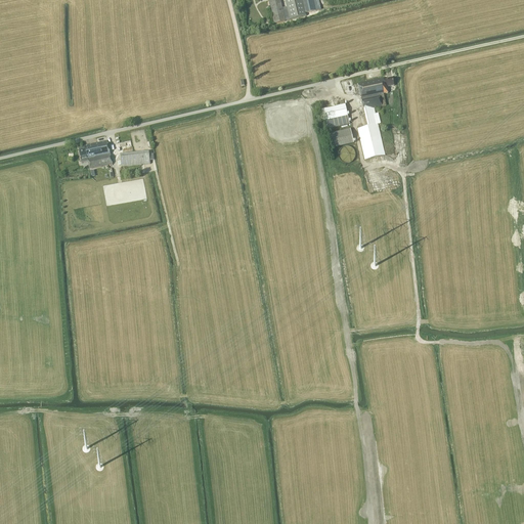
[(269,0),(274,24),(285,22),(306,16),(302,0),(285,0),(287,7),(281,8),(279,0),(269,0)]
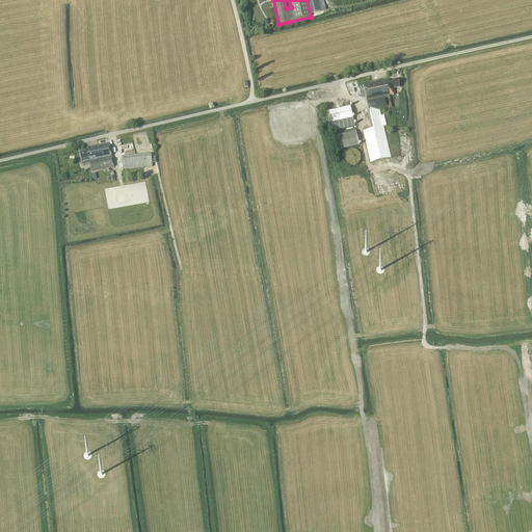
[(400,87),(398,79),(390,81),(389,80),(363,86),(369,112),(373,129),(363,131),(370,163),(391,158),(381,115),(387,114),(384,109),(392,107),(390,96),(394,95),(393,89),(400,87)]
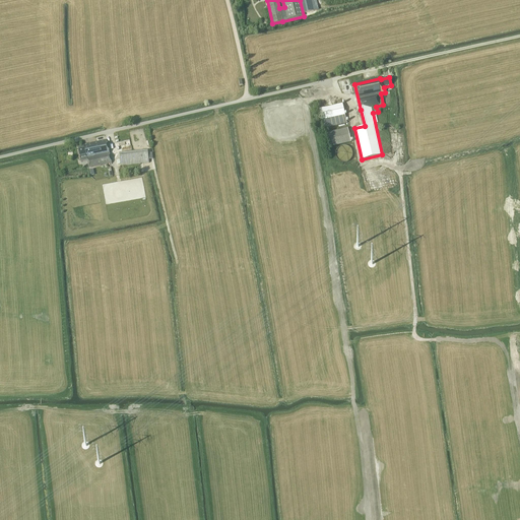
[(346,123),(342,105),(319,110),(323,128),(346,123)]
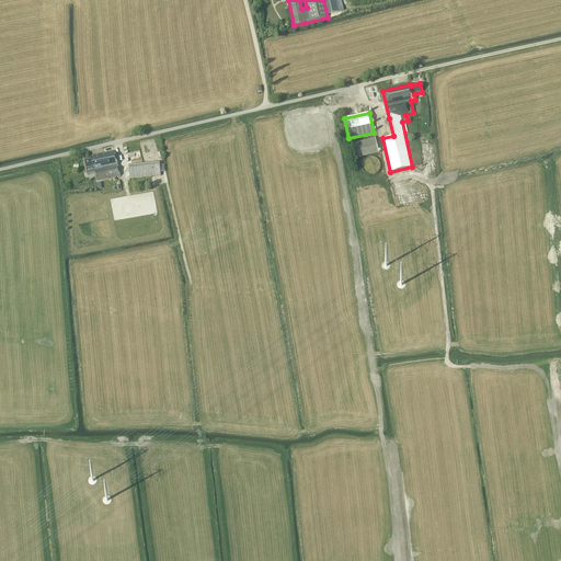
[(378,153),(375,138),(350,145),(353,159),(378,153)]
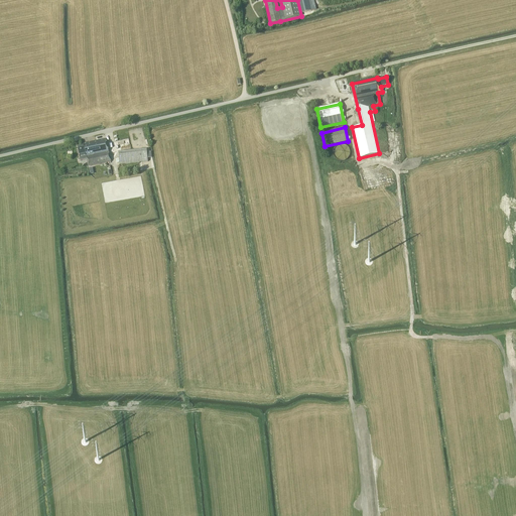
[(110,162),(106,139),(81,144),(81,147),(78,147),(80,161),(86,160),(88,167),(110,162)]
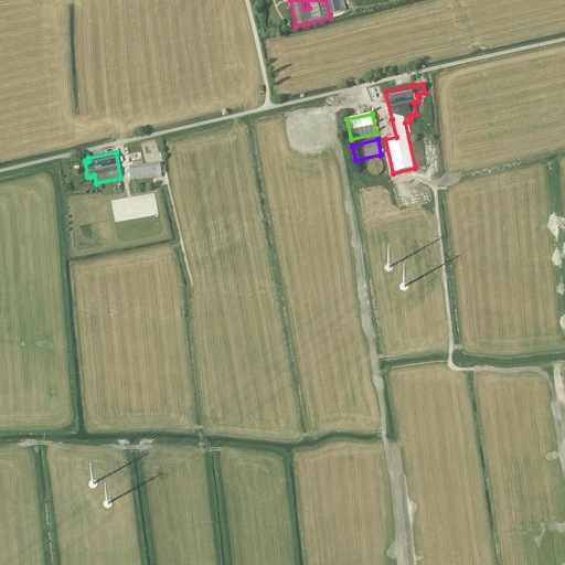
[(375,159),(374,158),(372,159),(371,159),(369,160),(368,160),(366,161),(365,163),(365,164),(364,166),(364,168),(364,169),(365,170),(365,172),(366,173),(368,174),(369,176),(371,176),(372,177),(374,177),(375,177),(376,176),(379,176),(380,174),(381,173),(382,172),(382,170),(383,169),(383,168),(383,166),(382,164),(382,163),(381,161),(380,160),(379,160),(376,159),(375,159)]
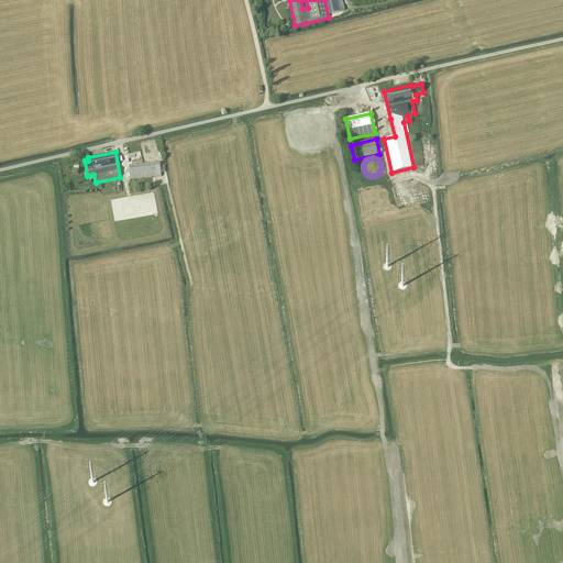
[(162,177),(159,163),(129,166),(130,180),(162,177)]
